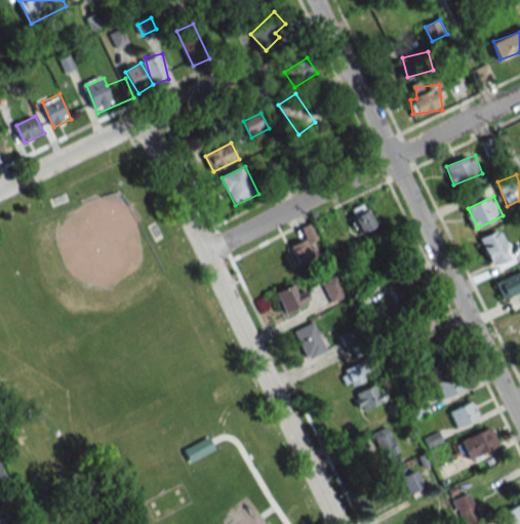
[(352,211),(364,235),(378,227),(366,204),(352,211)]
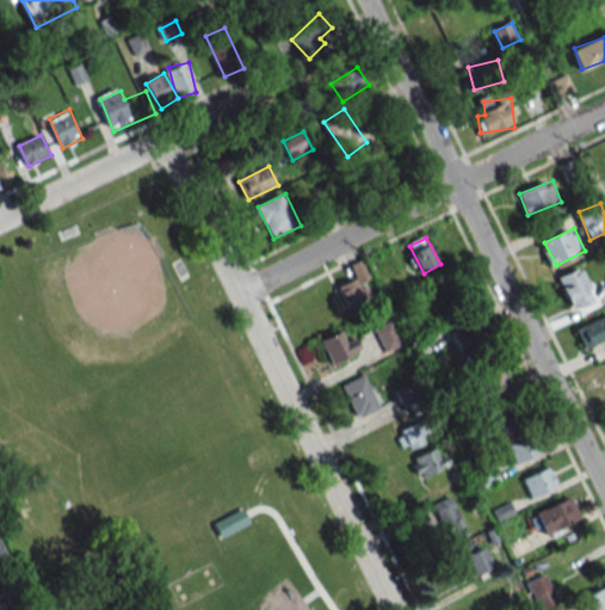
[(560,279),(574,312),(599,301),(585,269),(560,279)]
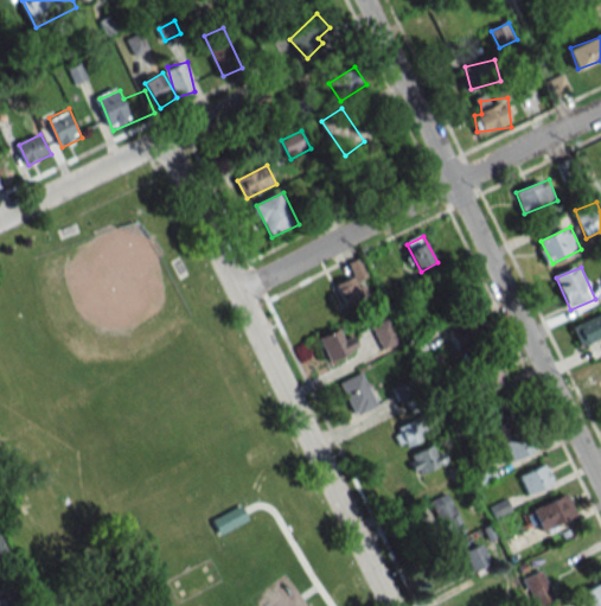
[(460,303),(453,276),(427,284),(434,310),(460,303)]
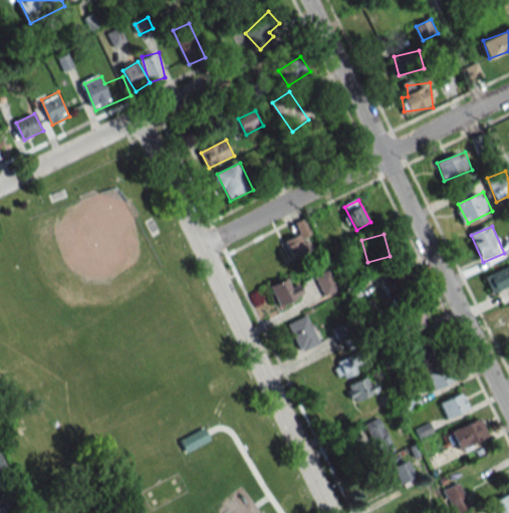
[(382,282),(391,301),(419,287),(410,268),(382,282)]
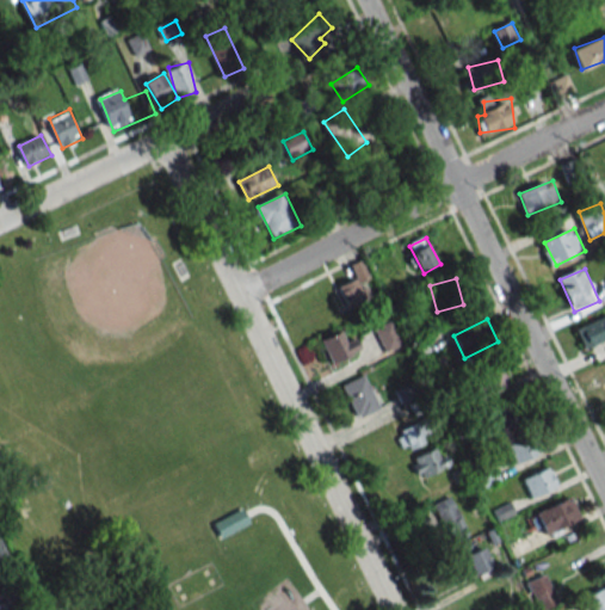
[(585,347),(604,342),(604,319),(579,327),(585,347)]
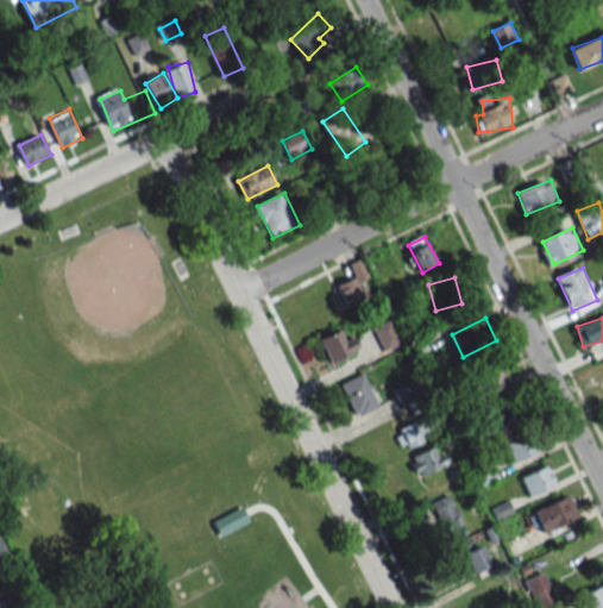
[(390,320),(375,327),(388,351),(402,344),(390,320)]
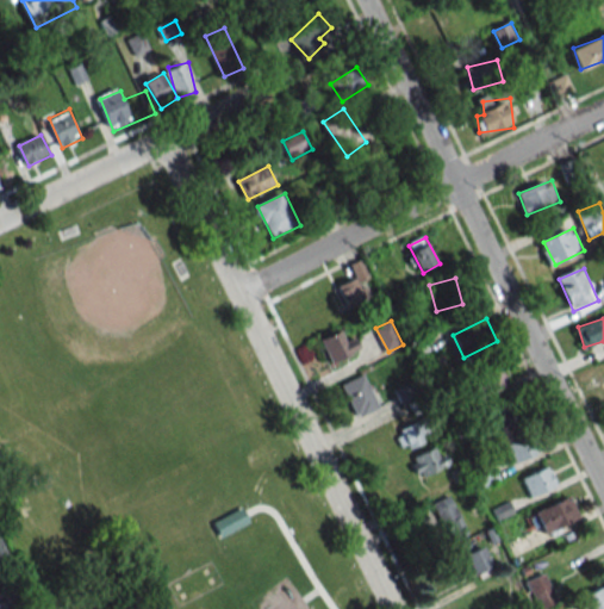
[(343,331),(323,341),(335,364),(362,349),(356,337),(348,342),(343,331)]
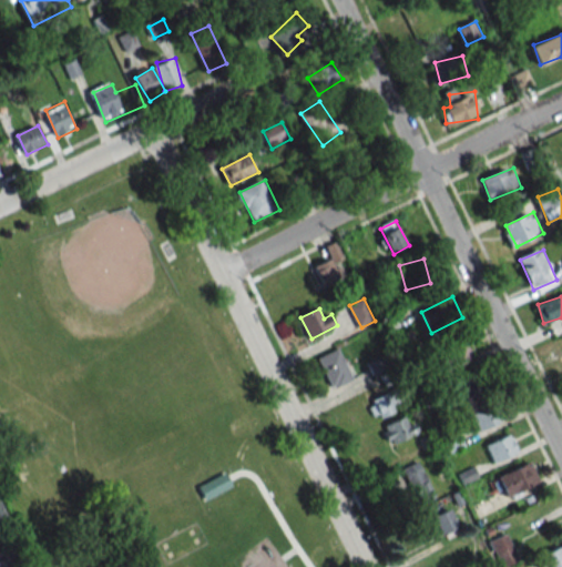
[(476,360),(468,341),(443,351),(451,371),(476,360)]
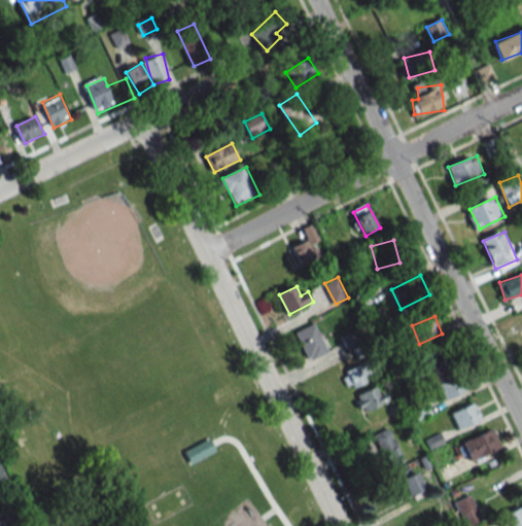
[(316,324),(298,334),(311,361),(329,352),(316,324)]
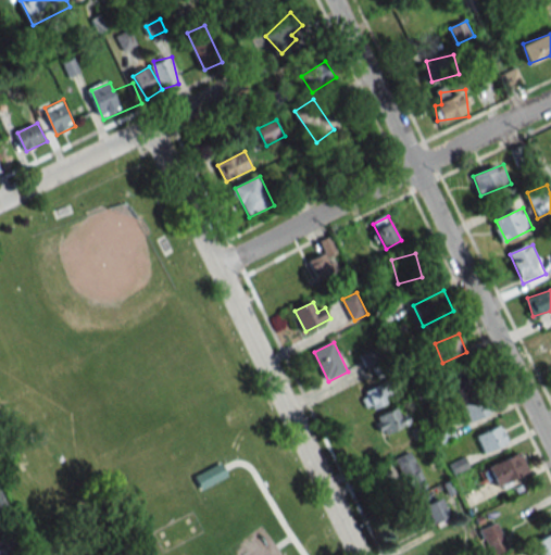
[(364,357),(367,370),(383,366),(379,353),(364,357)]
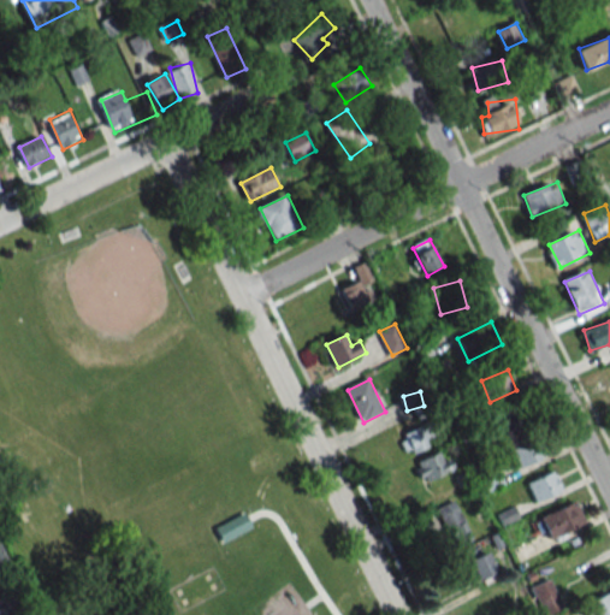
[(529,430),(528,408),(502,412),(504,432),(529,430)]
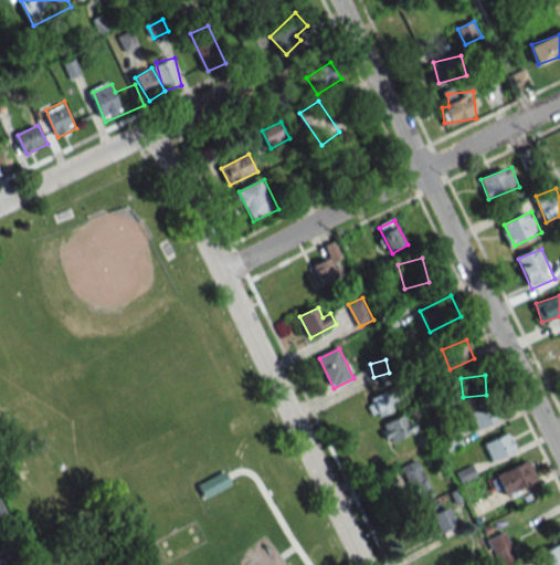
[(408,406),(400,387),(369,401),(378,419),(408,406)]
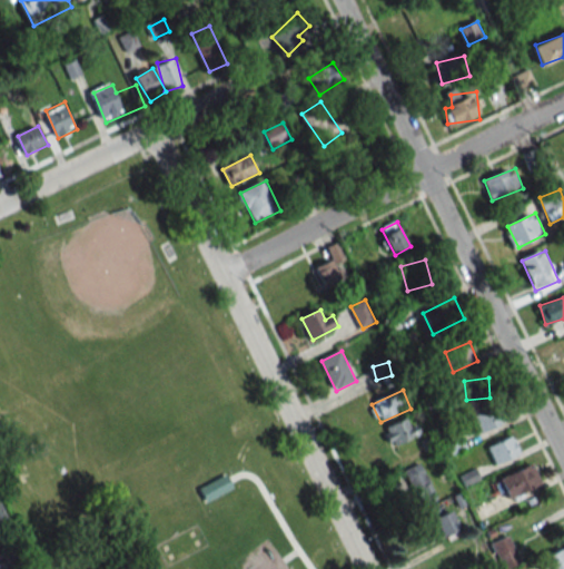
[(483,434),(507,422),(498,404),(474,417),(483,434)]
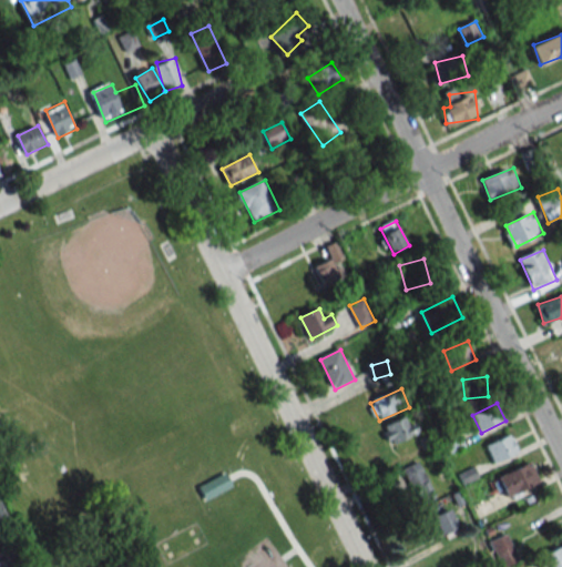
[(420,434),(412,416),(384,428),(391,445),(420,434)]
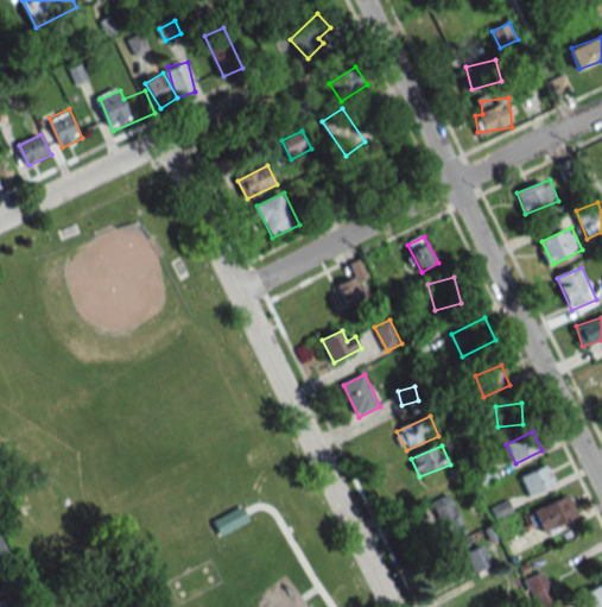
[(547,466),(523,478),(531,495),(556,484),(547,466)]
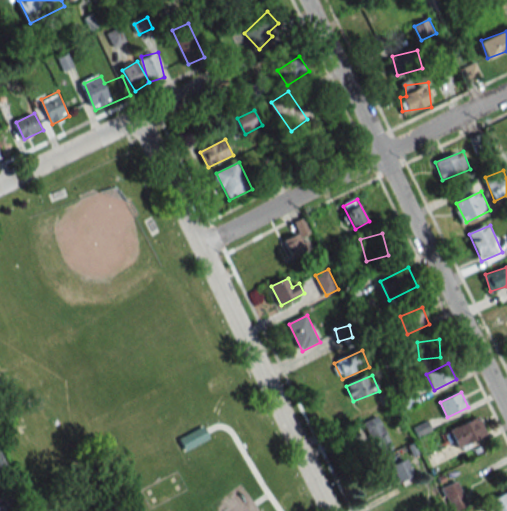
[(378,416),(364,423),(374,442),(377,441),(381,450),(385,448),(386,451),(393,447),(378,416)]
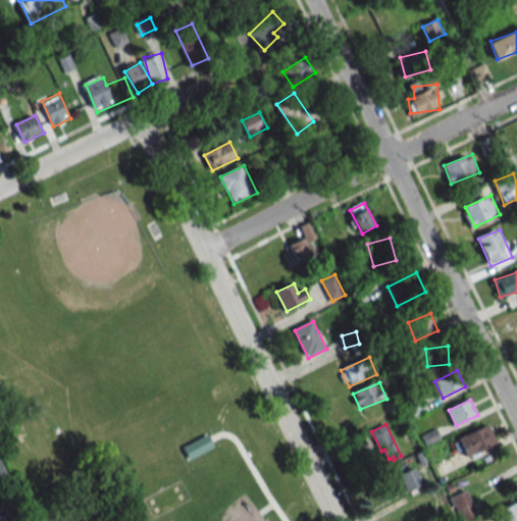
[(488,425),(453,443),(462,461),(498,443),(488,425)]
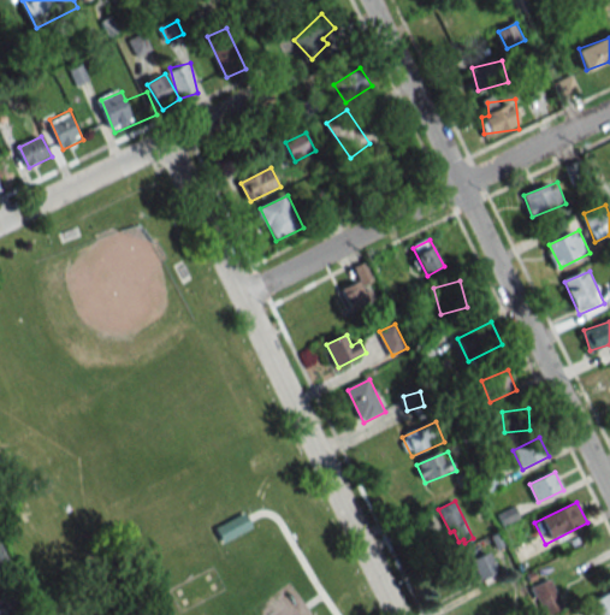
[(255,528),(248,514),(218,528),(225,543),(255,528)]
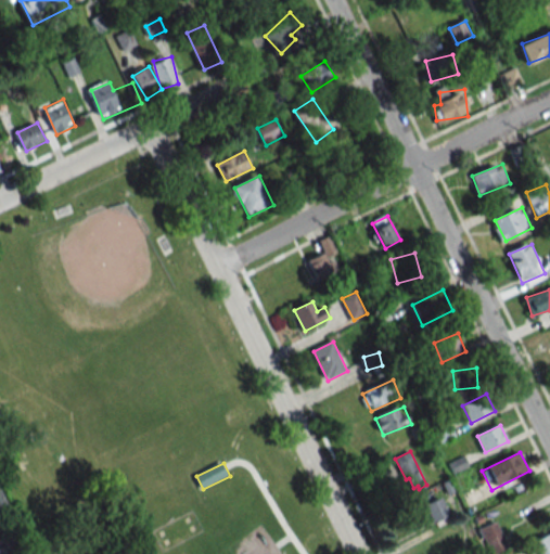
[(440,498),(426,504),(435,522),(449,515),(440,498)]
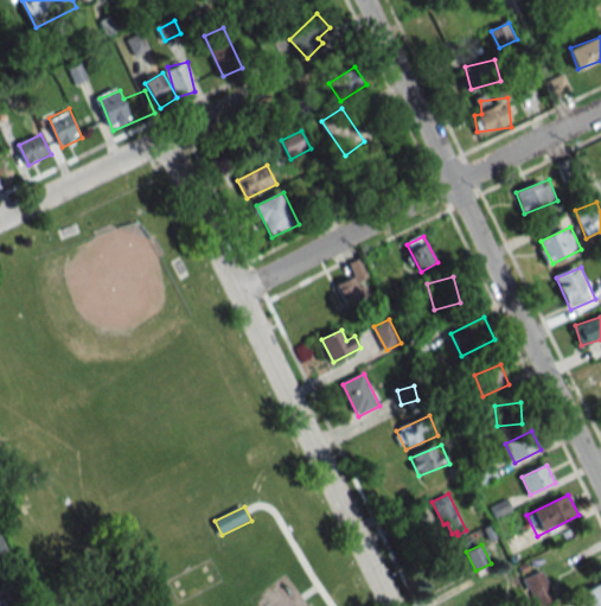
[(544,568),(523,578),(530,592),(532,589),(539,605),(544,605),(558,599),(544,568)]
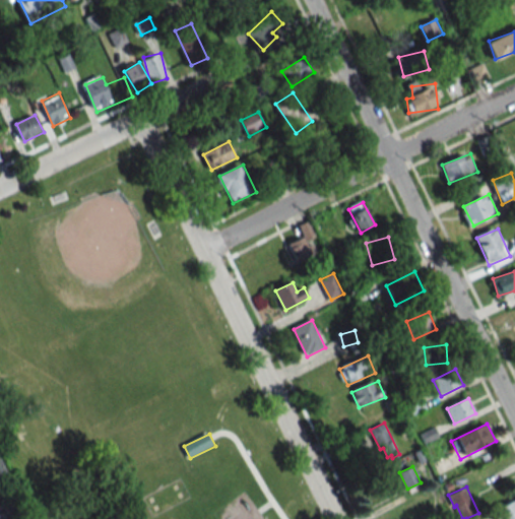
[(514,502),(495,511),(499,518),(514,518),(514,502)]
